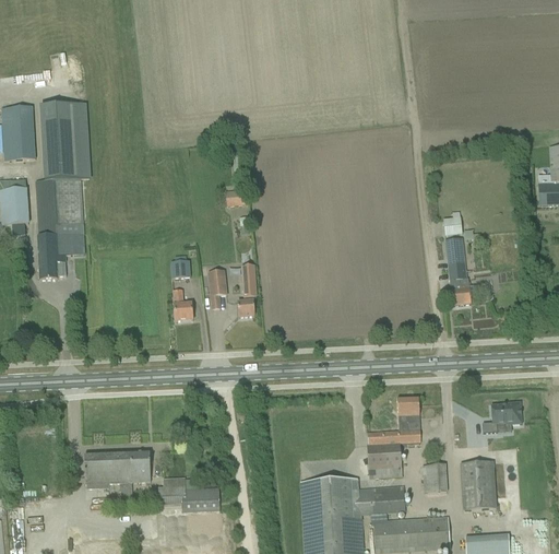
[(57,178),(36,179),(39,234),(37,234),(39,279),(57,278),(57,274),(66,274),(64,254),(73,252),(73,245),(83,244),(80,177),(88,176),(84,103),(52,104),(57,178)]
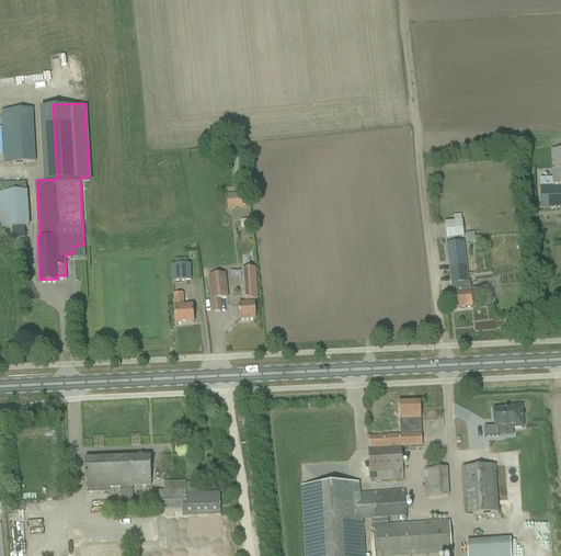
[(2,106),(4,155),(4,159),(35,157),(32,105),(2,106)]
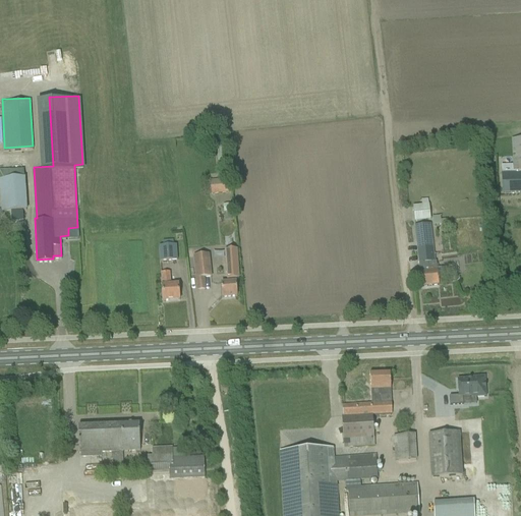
[(520,134),(512,134),(513,162),(513,167),(520,166),(520,134)]
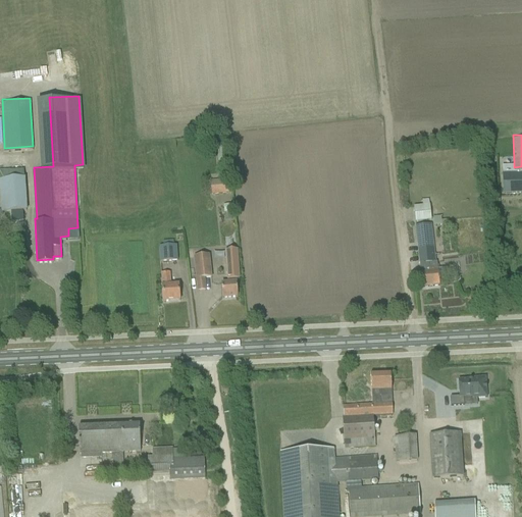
[(514,162),(503,163),(504,190),(521,189),(521,169),(515,170),(515,169),(514,169),(514,167),(514,162)]
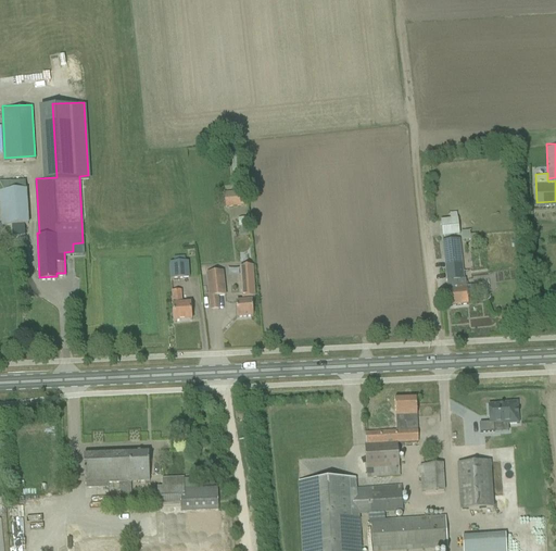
[(0,178),(0,197),(1,222),(27,221),(25,177),(0,178)]
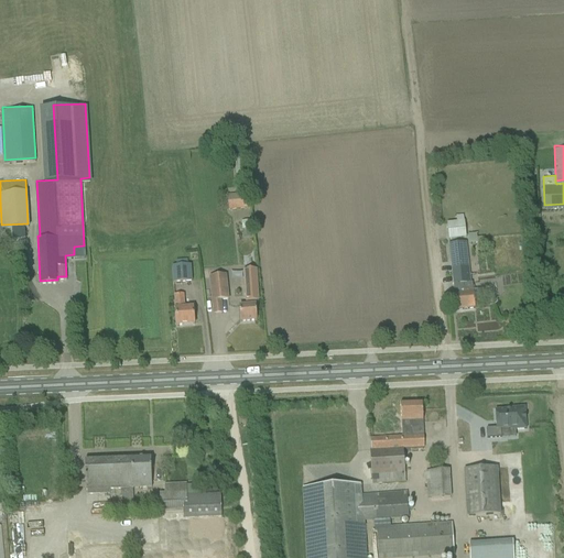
[(247,205),(246,190),(227,192),(229,206),(247,205)]
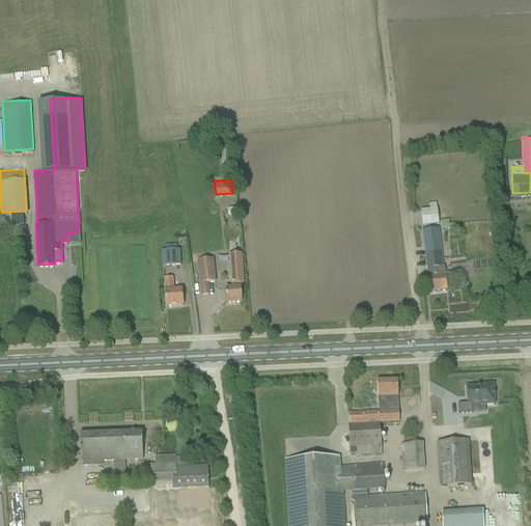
[(439,220),(437,204),(437,200),(429,200),(430,205),(421,206),(422,221),(439,220)]
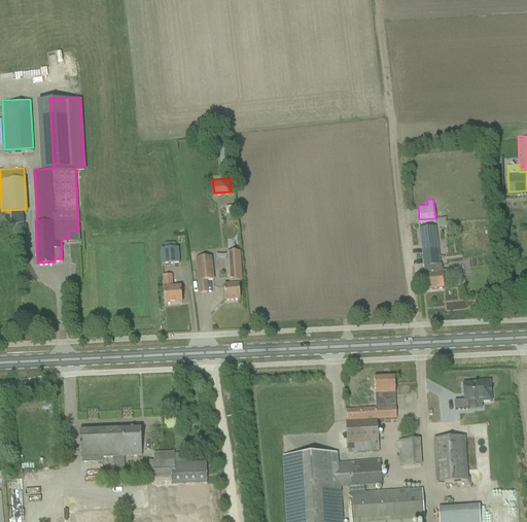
[(444,213),(435,215),(436,223),(445,221),(444,213)]
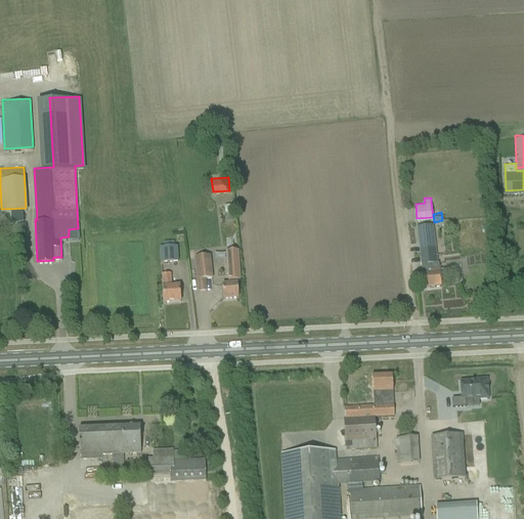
[(436,259),(432,221),(427,221),(417,223),(424,285),(441,283),(440,273),(439,266),(438,259),(436,259)]
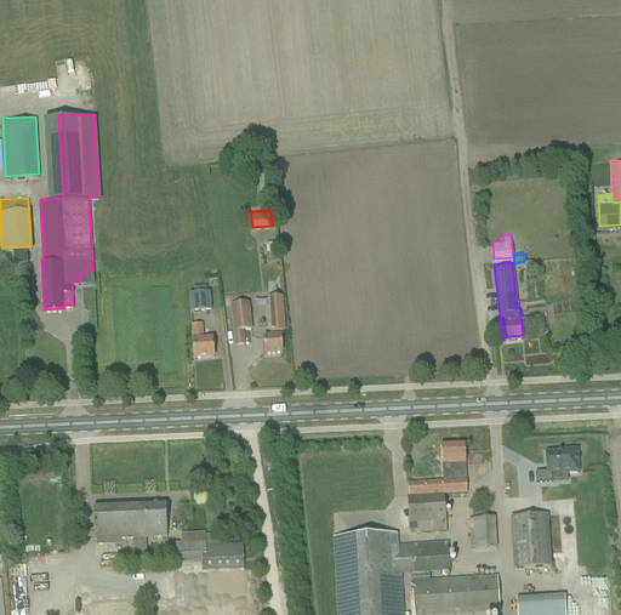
[(211,306),(210,288),(189,289),(191,307),(211,306)]
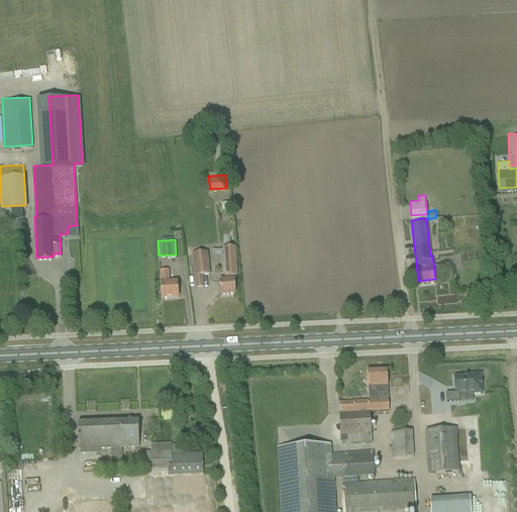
[(225,277),(219,277),(219,282),(220,292),(235,291),(234,281),(234,276),(233,276),(233,273),(236,273),(234,251),(234,243),(223,244),(224,252),(225,274),(227,273),(227,277),(225,277)]
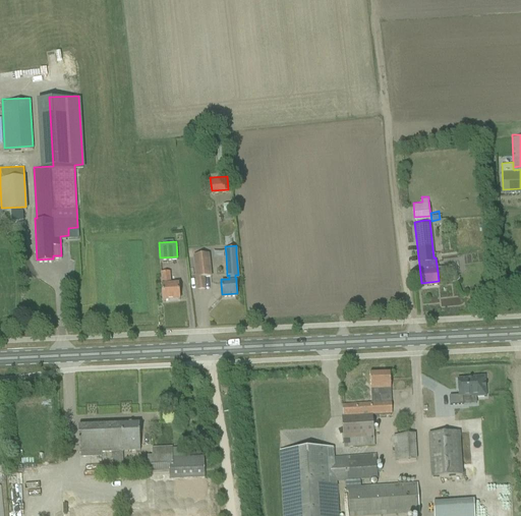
[(211,273),(209,250),(193,252),(196,275),(211,273)]
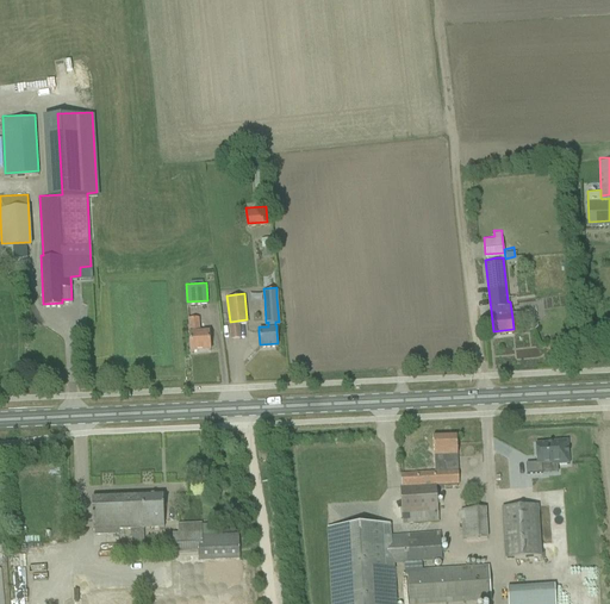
[(188,316),(190,336),(191,348),(210,347),(209,335),(209,328),(199,329),(199,315),(188,316)]
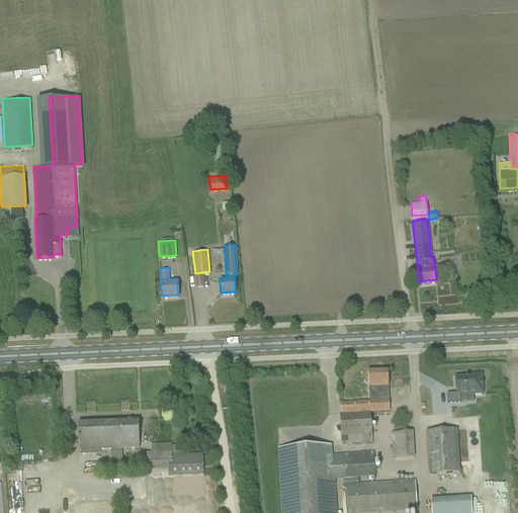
[(341,410),(339,410),(340,420),(341,437),(341,441),(372,439),(372,434),(370,413),(370,408),(390,408),(387,366),(367,367),(368,383),(369,398),(340,399),(341,410)]
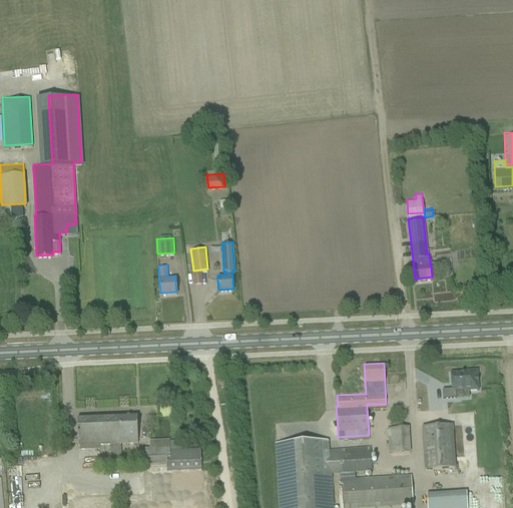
[(451,386),(442,387),(443,396),(456,395),(455,387),(464,387),(464,388),(479,387),(477,367),(466,368),(466,370),(450,371),(451,386)]
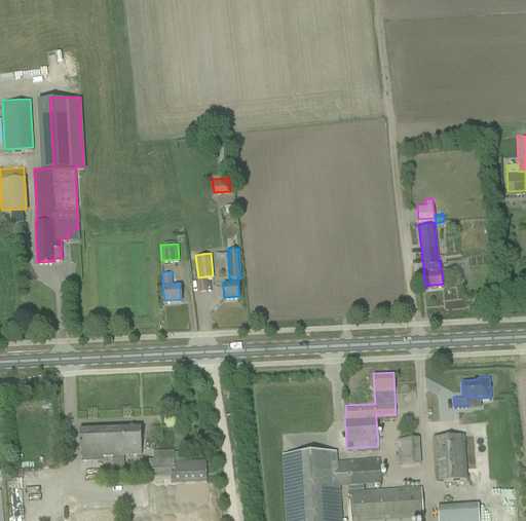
[(140,423),(79,426),(80,454),(81,454),(81,458),(103,457),(102,453),(113,452),(113,471),(124,471),(123,452),(142,451),(140,423)]
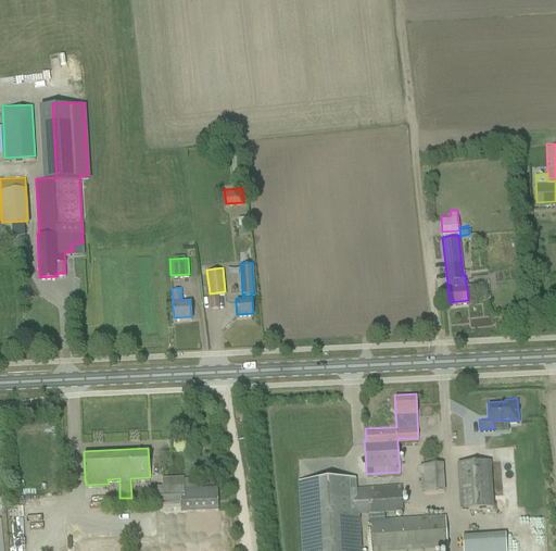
[(457,459),(459,505),(493,503),(490,456),(457,459)]
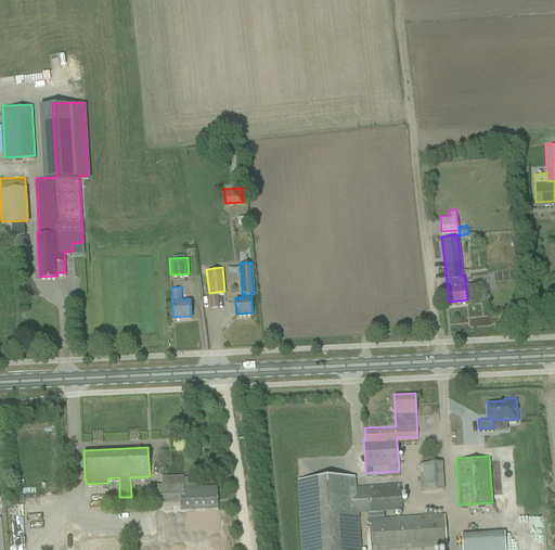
[(401,506),(400,481),(356,484),(355,471),(299,474),(302,549),(359,549),(358,509),(401,506)]
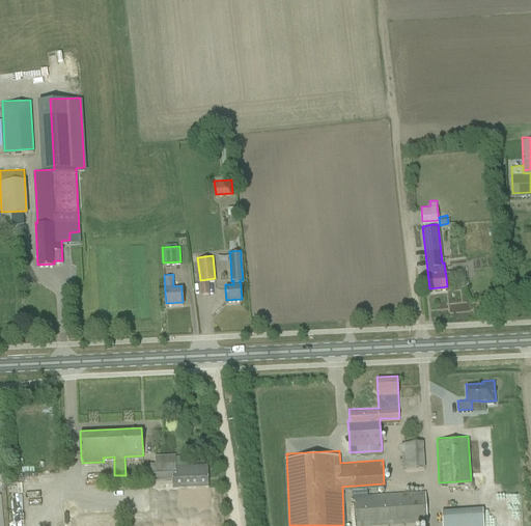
[(170,485),(148,486),(150,525),(214,525),(214,520),(210,520),(206,463),(175,464),(174,452),(155,453),(155,461),(150,461),(150,476),(170,475),(170,485)]
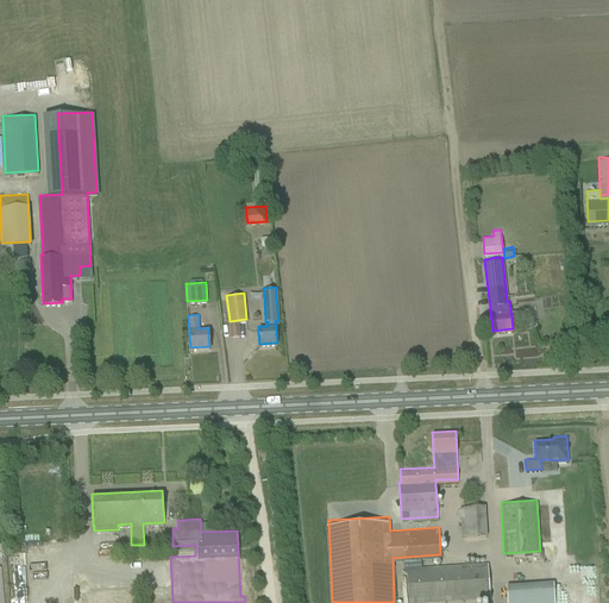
[(487,534),(485,523),(462,525),(462,535),(475,534),(487,534)]
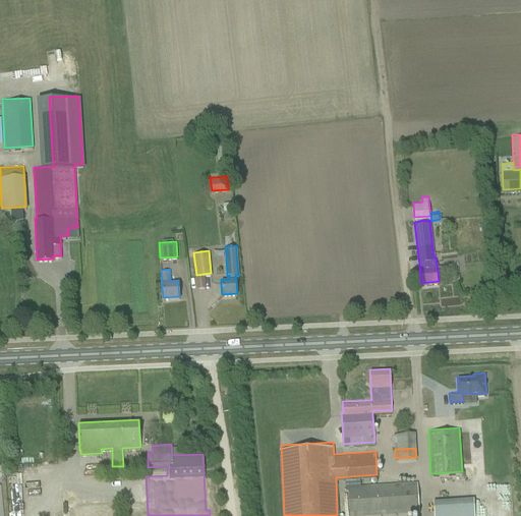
[(387,480),(348,483),(350,513),(419,509),(419,505),(417,481),(417,478),(397,480),(387,480)]
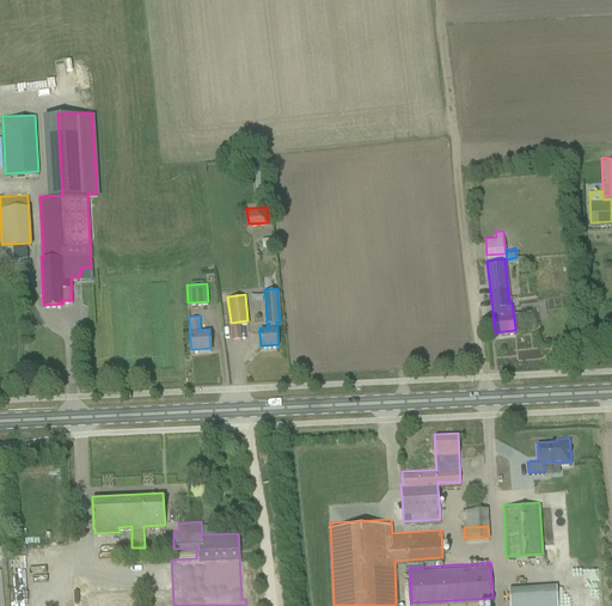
[(506,605),(555,605),(554,582),(505,583),(506,605)]
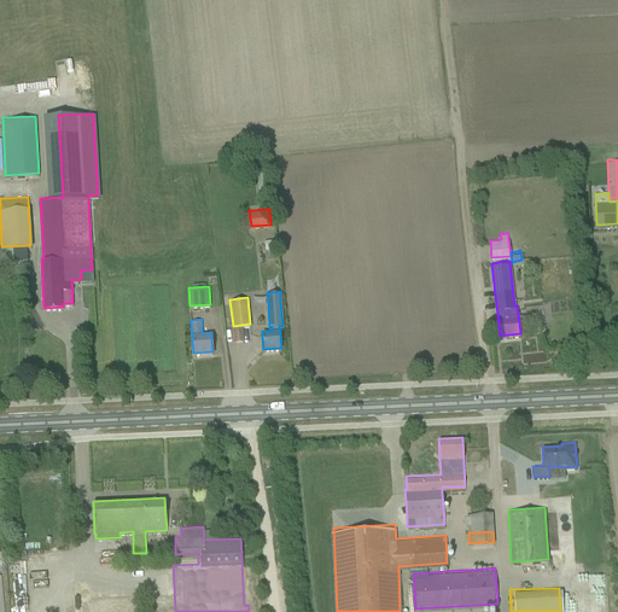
[(135,611),(135,592),(75,595),(75,611),(135,611)]
